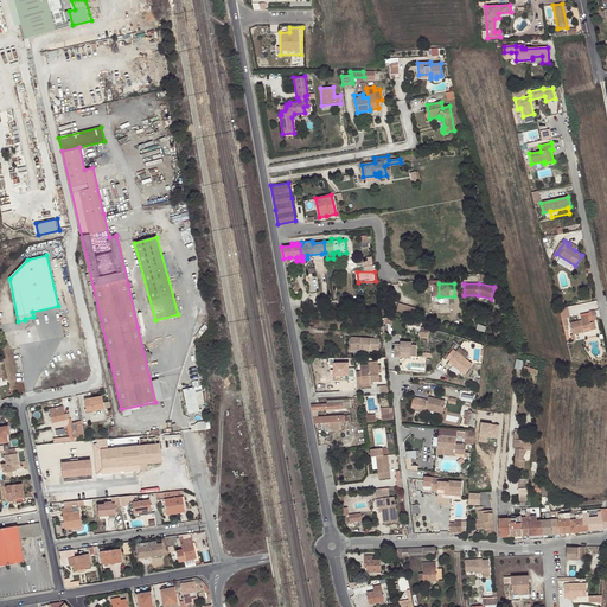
[(567,307),(560,308),(562,319),(567,318),(569,318),(567,307)]
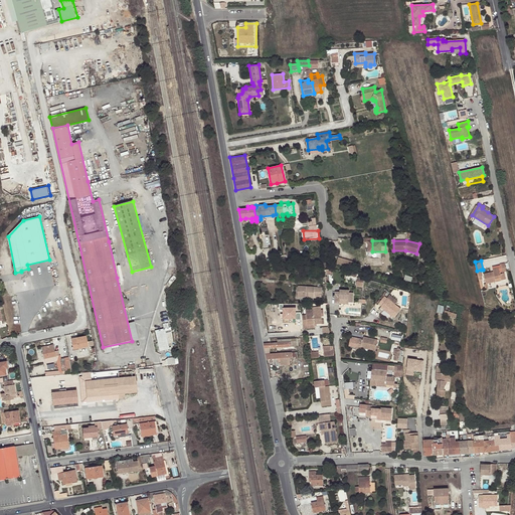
[(491,274),(491,272),(483,274),(486,284),(487,284),(496,282),(495,280),(501,278),(501,280),(506,280),(504,273),(500,274),(498,268),(493,269),(493,272),(494,273),(491,274)]
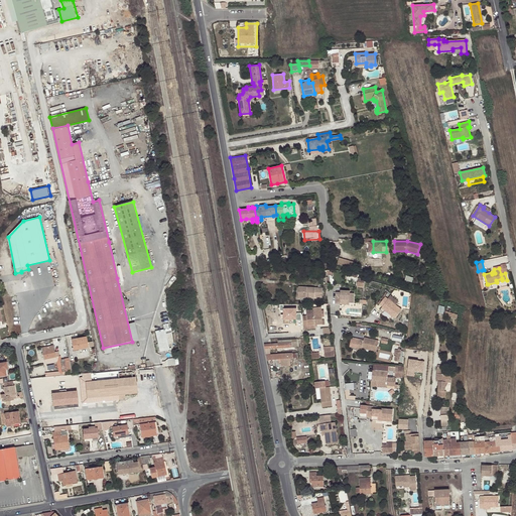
[(314,296),(323,297),(323,288),(298,286),(297,297),(314,298),(314,296)]
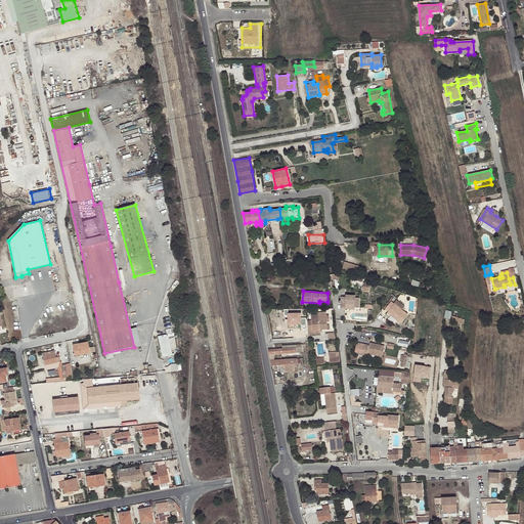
[(354,305),(354,308),(359,308),(359,298),(355,298),(355,296),(345,295),(345,297),(341,297),(341,307),(345,307),(346,304),(354,305)]
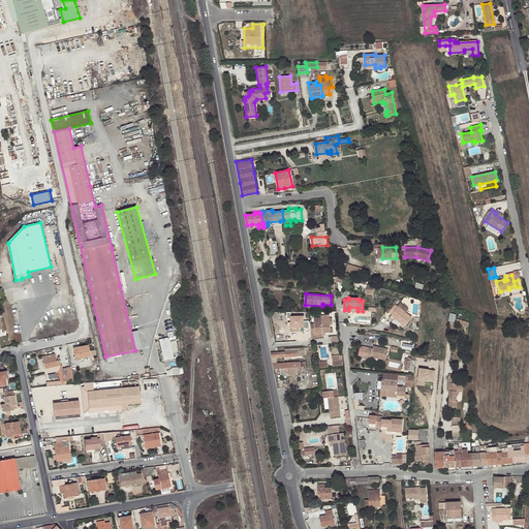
[(395,303),(389,310),(392,313),(395,315),(394,316),(404,324),(411,316),(395,303)]
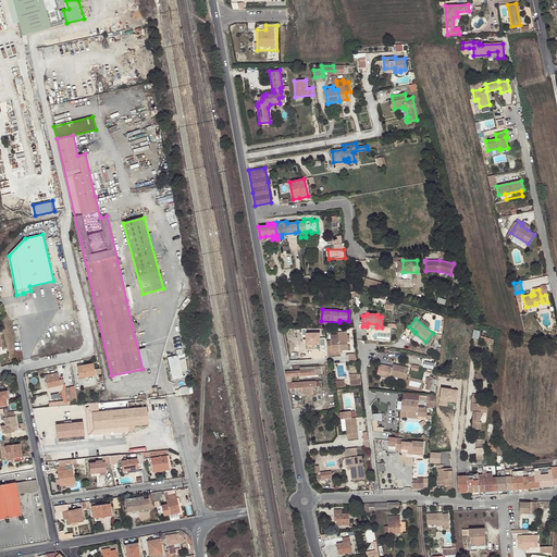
[(338,335),(331,336),(331,342),(326,342),(327,353),(339,350),(347,350),(348,350),(347,347),(346,333),(338,334),(338,335)]
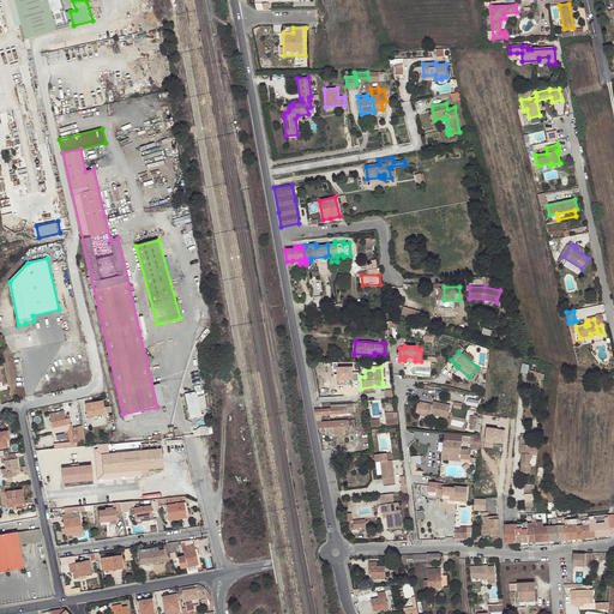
[(197,392),(185,395),(191,419),(202,416),(197,392)]
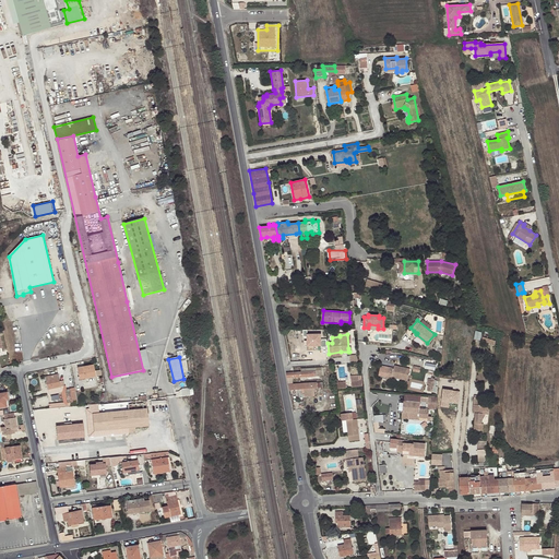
[(78,368),(80,378),(84,377),(84,379),(96,377),(94,365),(78,368)]
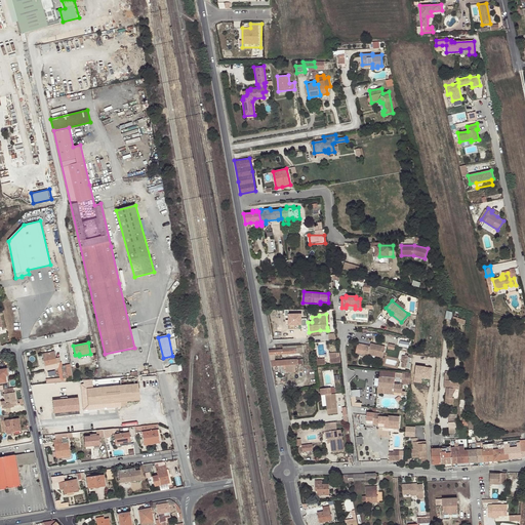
[(386,347),(371,344),(370,346),(365,345),(363,356),(368,357),(369,355),(384,358),(386,347)]
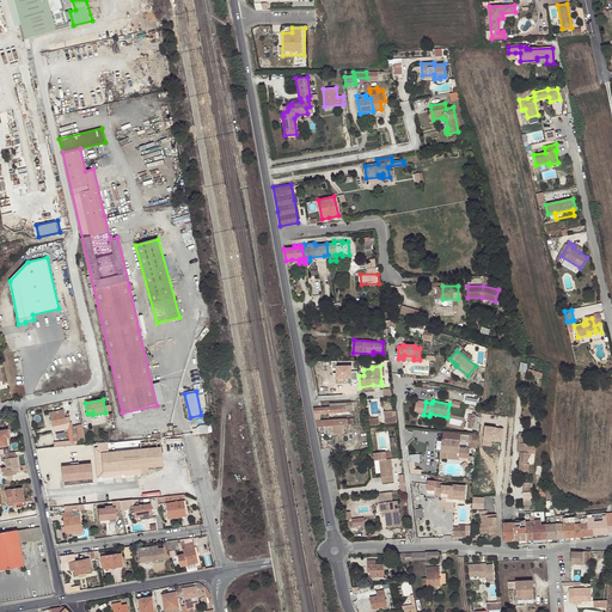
[(347,411),(346,407),(335,407),(335,404),(329,404),(329,408),(313,409),(314,414),(329,412),(329,416),(335,416),(335,412),(347,412),(347,411)]
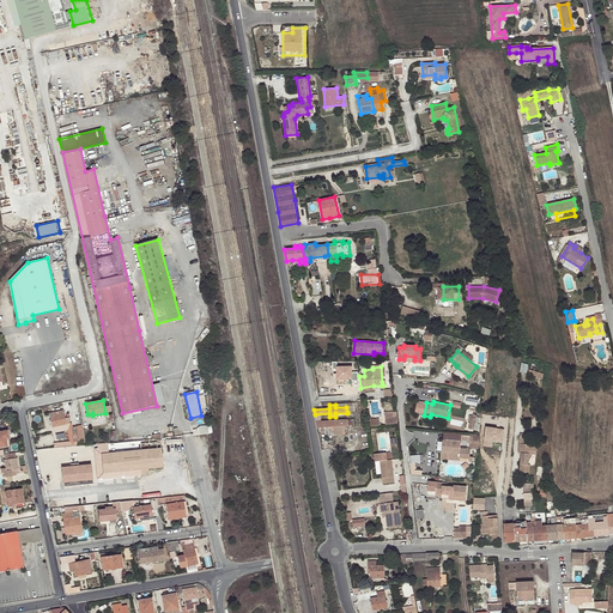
[(67,424),(65,418),(64,410),(49,413),(52,428),(53,428),(54,432),(68,430),(67,424)]
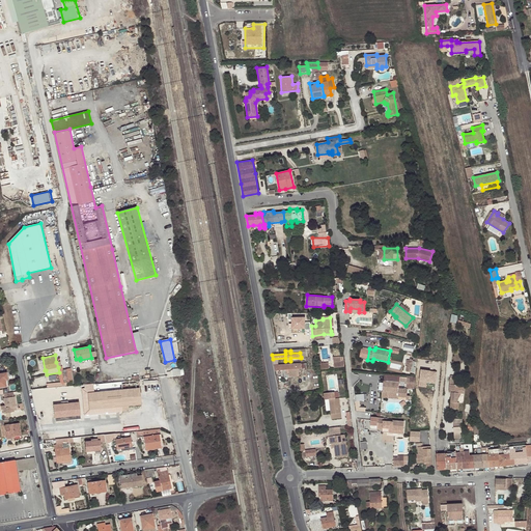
[(320,359),(317,359),(318,369),(329,368),(329,363),(322,364),(320,361),(320,359)]
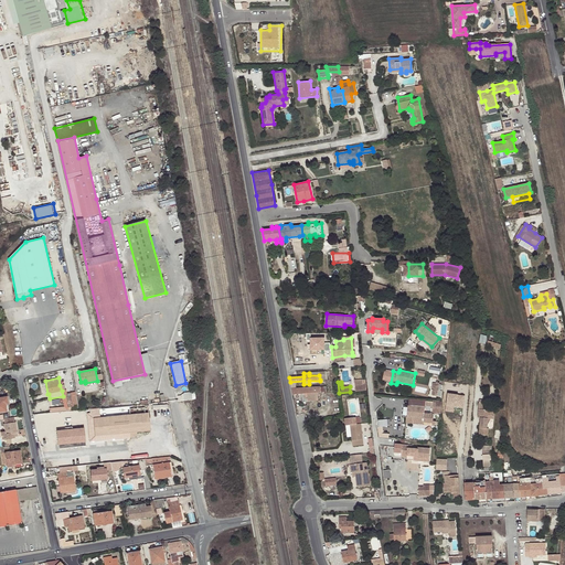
[(436,382),(433,394),(440,396),(444,384),(436,382)]
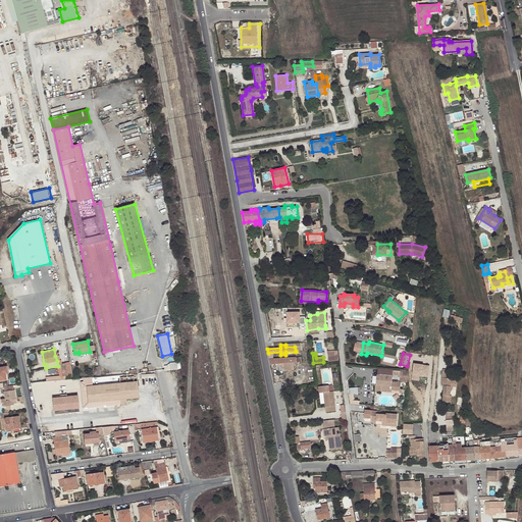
[(296,363),(296,357),(269,359),(270,365),(283,364),(283,368),(293,367),(293,363),(296,363)]
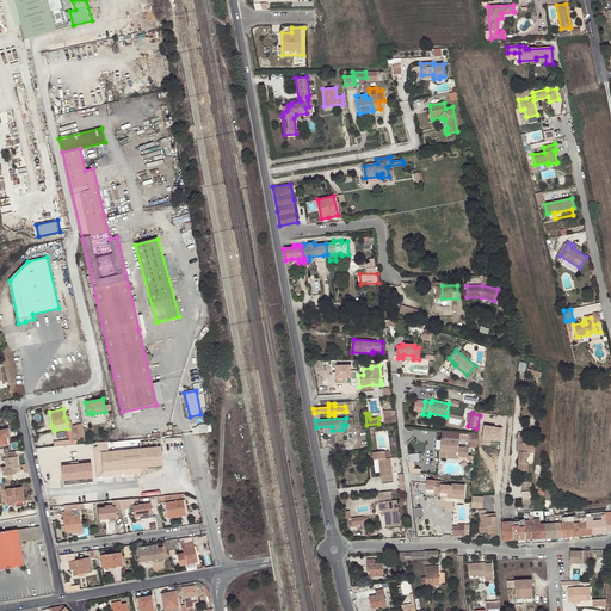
[(84,439),(81,424),(71,425),(72,434),(73,440),(79,440),(84,439)]
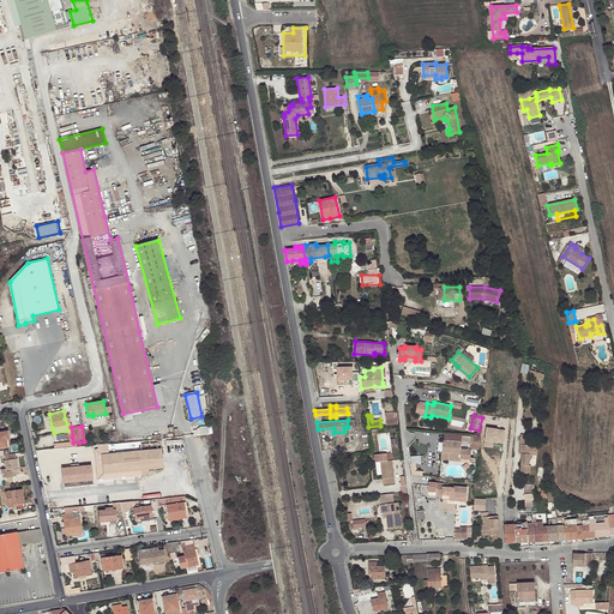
[(506,449),(509,428),(488,427),(486,447),(506,449)]
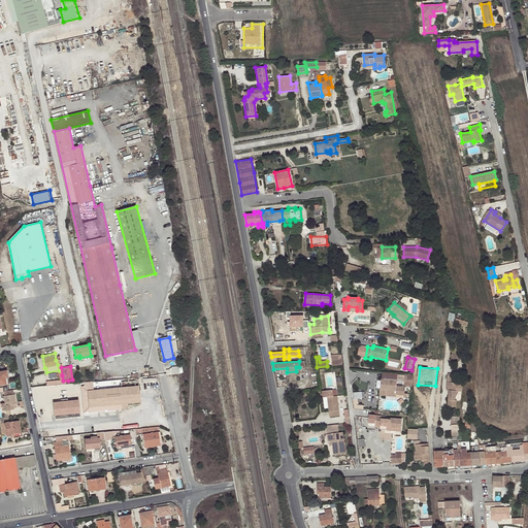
[(456,391),(462,392),(463,378),(459,378),(459,383),(459,385),(454,385),(454,383),(454,377),(452,376),(452,373),(448,373),(447,390),(449,391),(451,391),(450,395),(449,394),(448,406),(456,407),(456,400),(455,400),(456,391)]
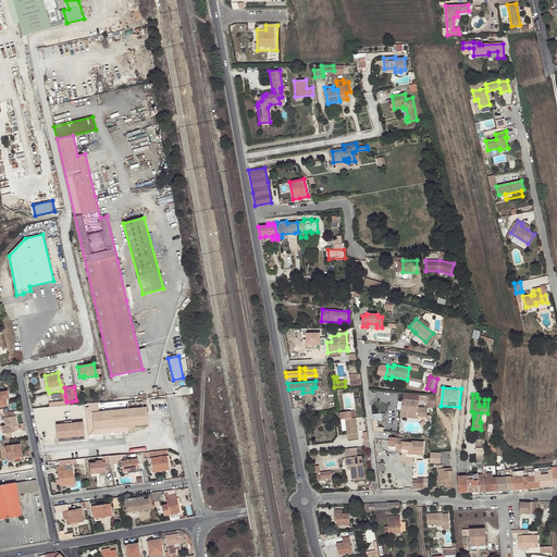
[(66,401),(65,396),(63,396),(64,403),(58,404),(58,401),(49,403),(50,407),(72,404),(72,401),(66,401)]
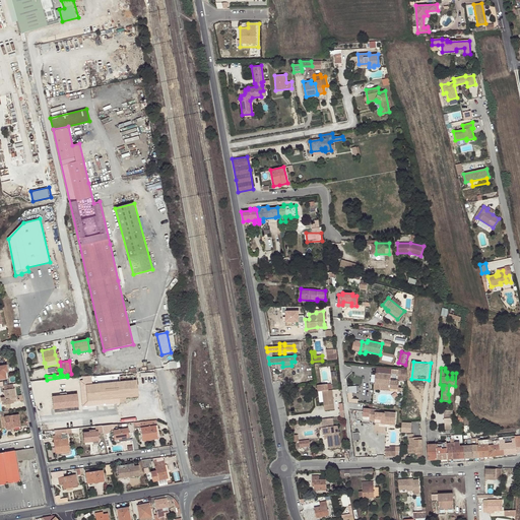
[(392,381),(392,375),(377,374),(375,389),(391,390),(391,388),(399,389),(400,381),(392,381)]
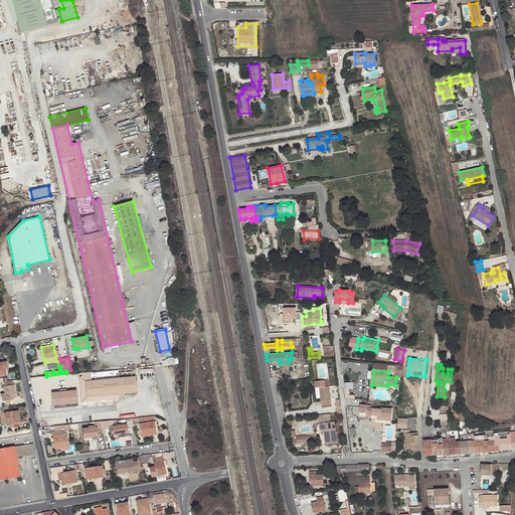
[(119,399),(119,398),(119,394),(125,393),(138,392),(136,376),(130,376),(130,373),(126,374),(126,372),(94,375),(94,372),(84,373),(84,380),(79,381),(81,402),(105,400),(106,400),(114,400),(118,399),(119,399)]
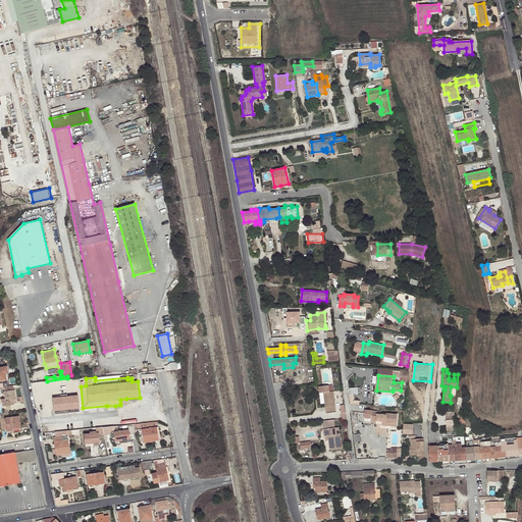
[(14,389),(13,385),(4,386),(5,392),(4,392),(5,400),(1,400),(2,404),(4,403),(4,407),(11,406),(10,404),(10,401),(16,400),(15,389),(14,389)]
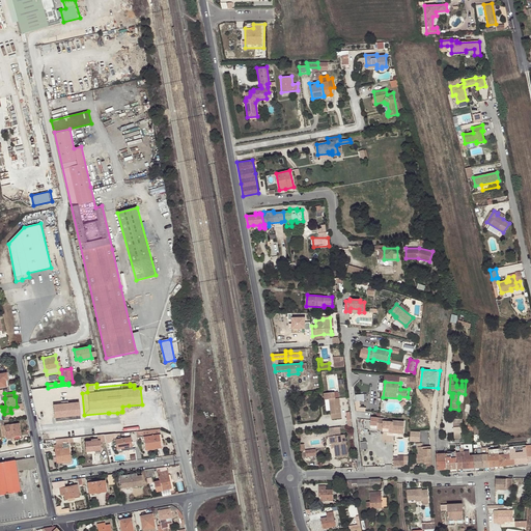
[(331,420),(341,419),(339,398),(334,399),(333,393),(323,394),(324,400),(329,400),(329,404),(330,404),(330,407),(330,408),(331,420)]
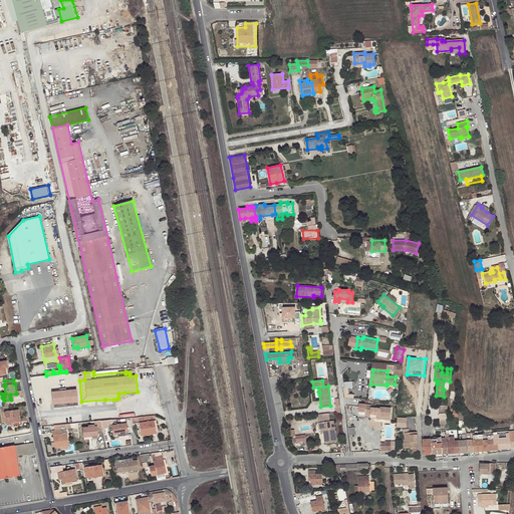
[(345,381),(346,398),(356,398),(355,394),(350,394),(350,388),(354,388),(354,380),(345,381)]
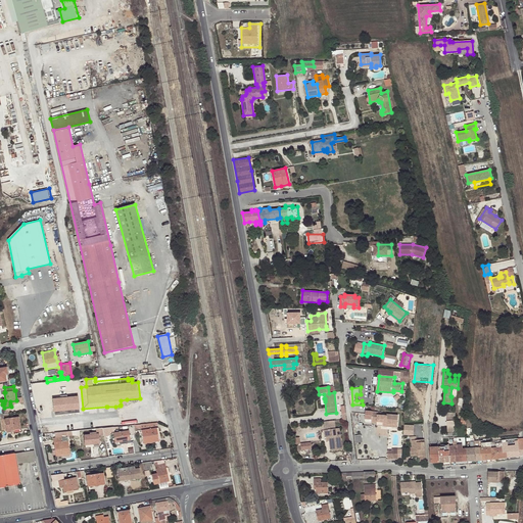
[(383,416),(383,413),(374,413),(373,423),(378,424),(378,426),(384,427),(384,423),(387,423),(387,425),(398,426),(399,416),(388,415),(388,417),(383,416)]
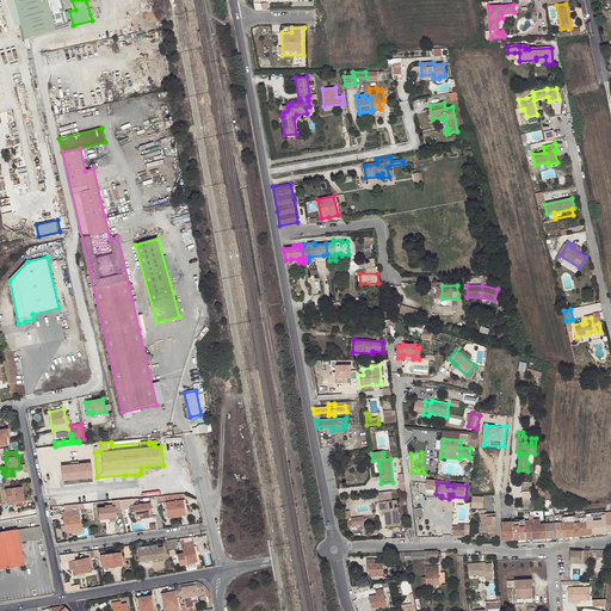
[(522,492),(531,492),(531,486),(532,482),(522,482),(522,492)]
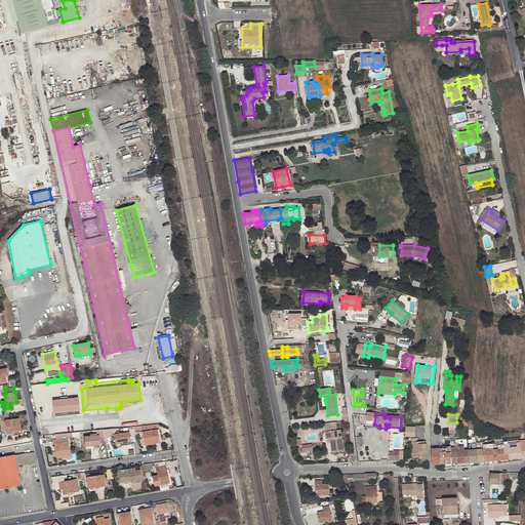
[(7,435),(12,434),(12,432),(13,432),(21,431),(18,418),(1,420),(3,432),(6,432),(7,435)]
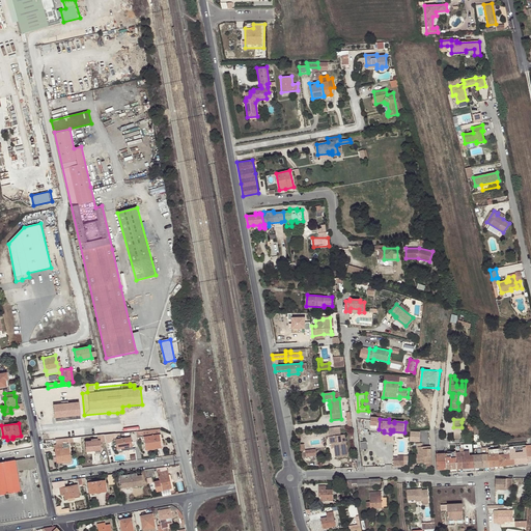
[(334,448),(335,457),(347,456),(345,442),(341,442),(341,436),(339,436),(338,427),(329,428),(330,437),(329,437),(330,444),(331,444),(334,444),(334,448)]
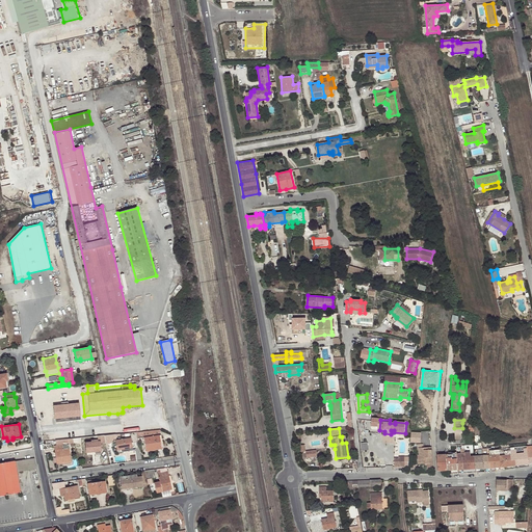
[(455,440),(461,439),(461,433),(462,433),(462,428),(454,428),(455,440)]
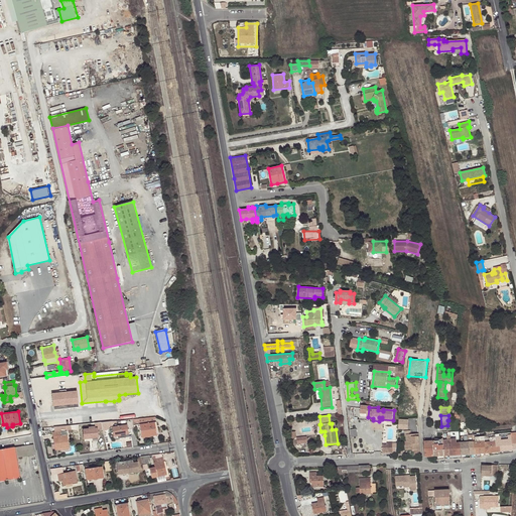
[(156,422),(155,417),(147,417),(133,419),(134,423),(147,421),(147,423),(140,424),(142,437),(146,437),(146,434),(151,433),(151,436),(157,435),(156,429),(155,422),(156,422)]
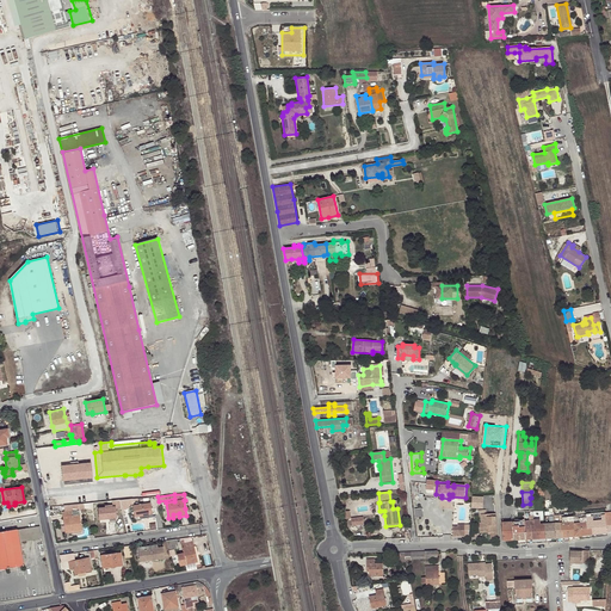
[(475,508),(487,508),(487,495),(475,495),(475,508)]
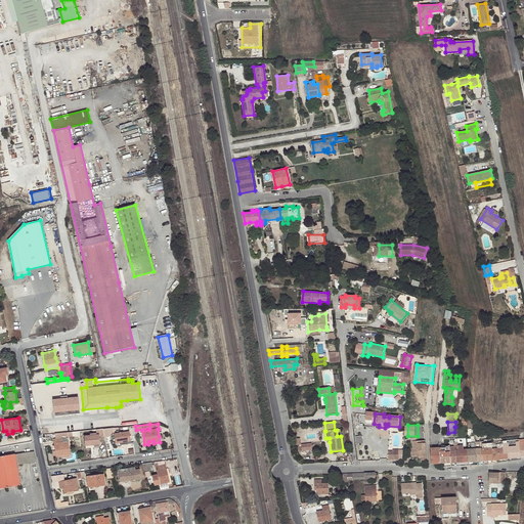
[(104,434),(104,437),(111,436),(111,433),(115,432),(114,428),(103,429),(104,434)]
